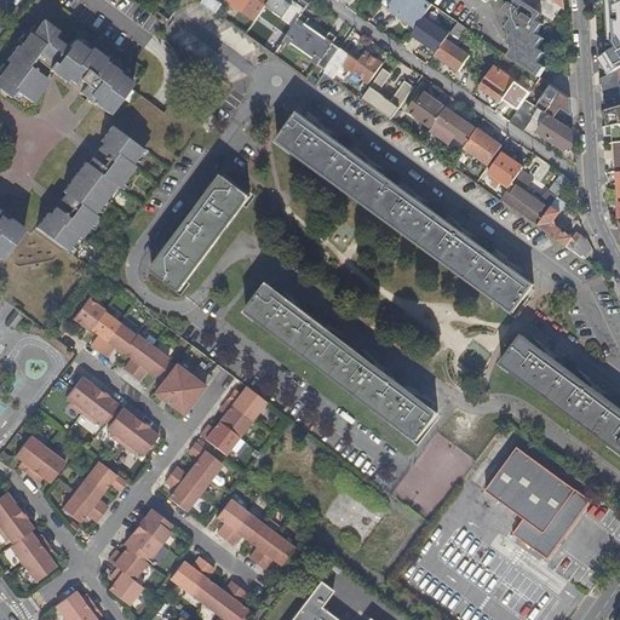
[(225,0),(256,22),(260,16),(271,0),(225,0)]
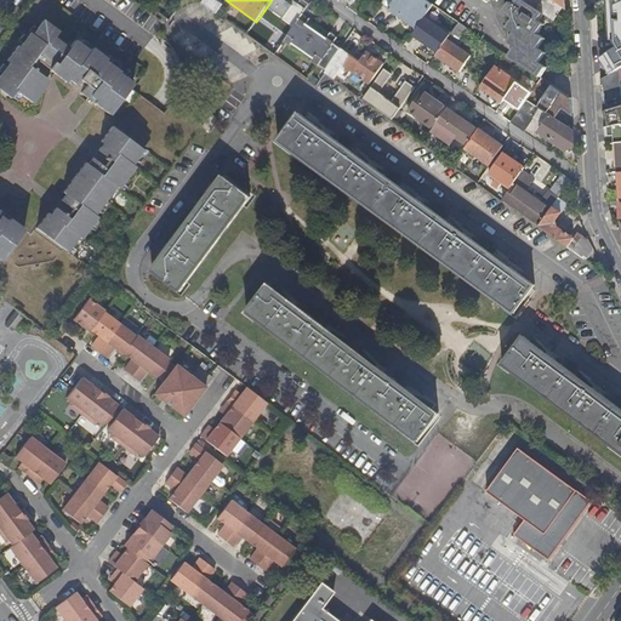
[(272,0),(261,16),(288,34),(305,11),(308,5),(302,0),(297,6),(290,0),(272,0)]
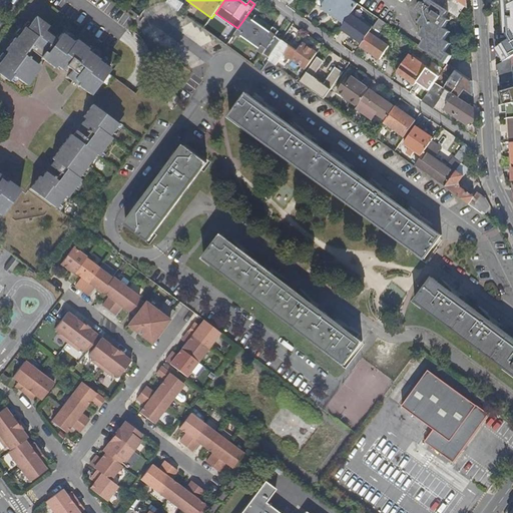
[(327,0),(322,8),(332,14),(333,13),(346,22),(353,12),(356,8),(359,4),(352,0),(327,0)]
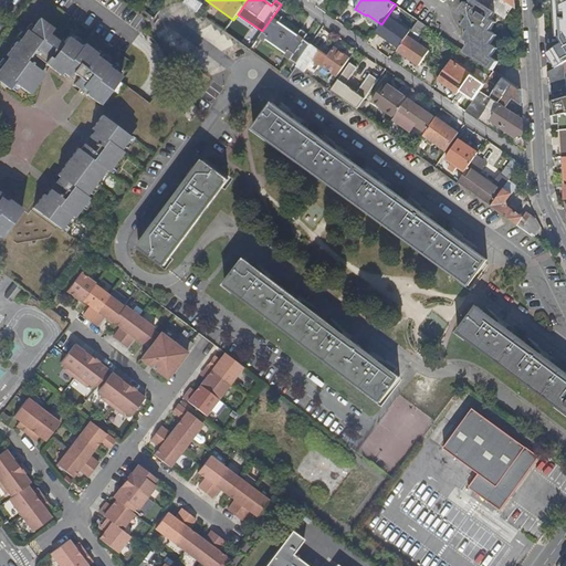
[(477,0),(473,0),(470,6),(468,3),(462,12),(464,13),(459,22),(468,29),(462,38),(472,44),(470,48),(467,52),(481,62),(494,71),(498,66),(500,62),(494,58),(500,49),(493,44),(499,35),(493,31),(499,23),(493,20),(498,13),(477,0)]
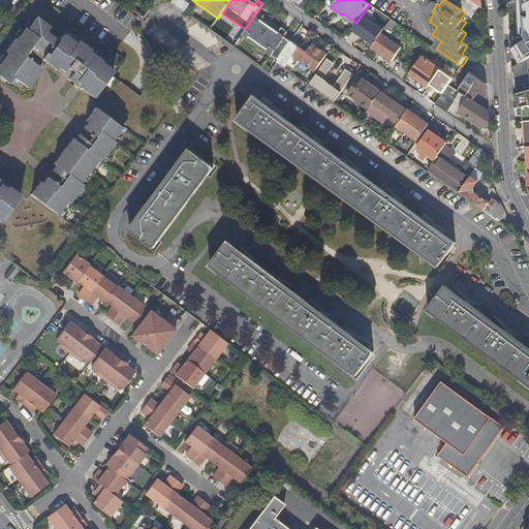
[(445,0),(465,12),(472,18),(476,10),(460,0),(445,0)]
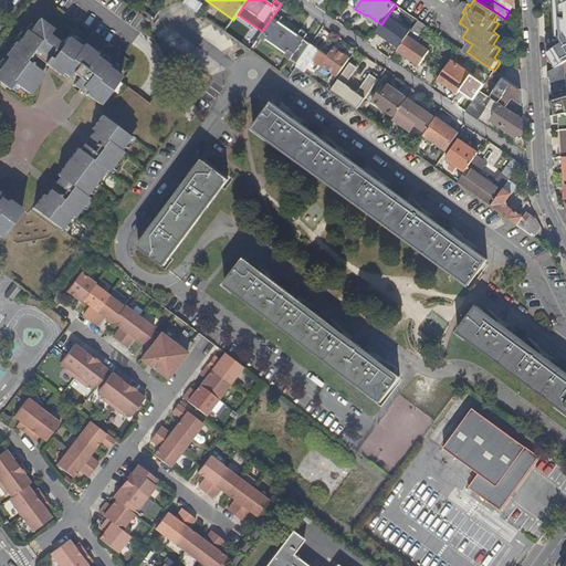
[(492,0),(510,11),(513,7),(504,0),(492,0)]
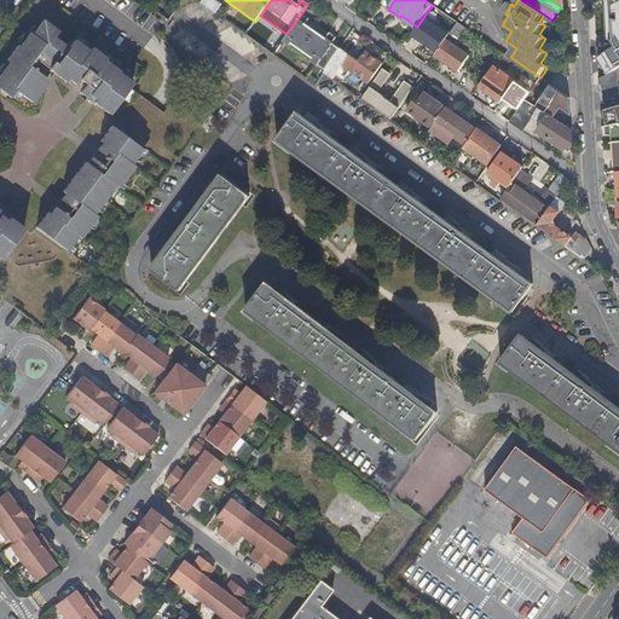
[(602,17),(596,21),(596,27),(605,22),(618,13),(618,7),(614,0),(596,0),(600,3),(596,5),(602,17)]
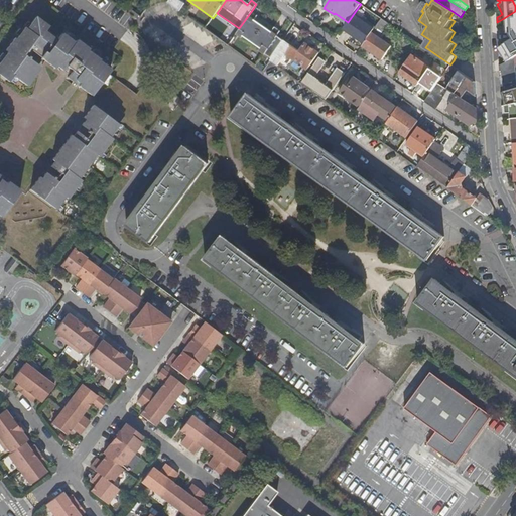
[(237,31),(256,44),(267,29),(254,20),(259,13),(253,9),(239,28),(237,31)]
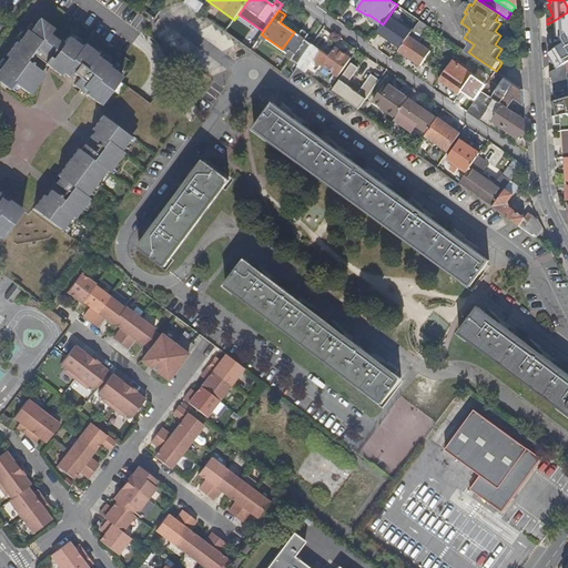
[(296,16),(302,20),(305,16),(300,11),(296,16)]
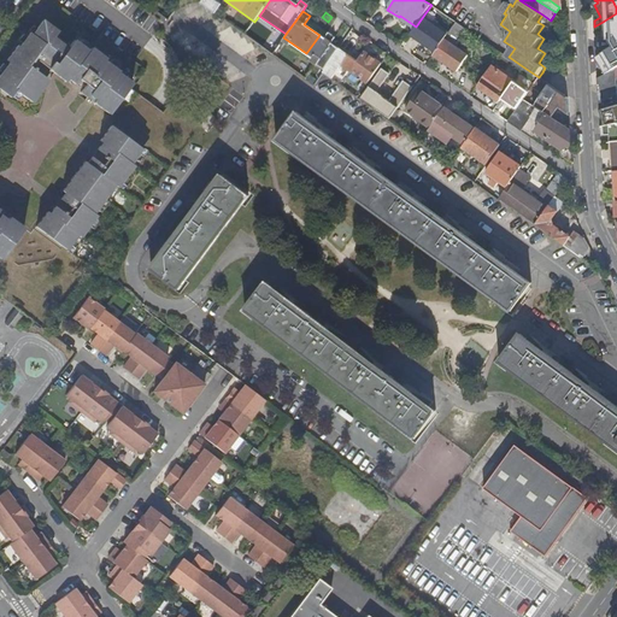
[(595,42),(606,36),(600,28),(603,27),(613,43),(616,42),(616,41),(616,13),(603,22),(594,27),(595,42)]
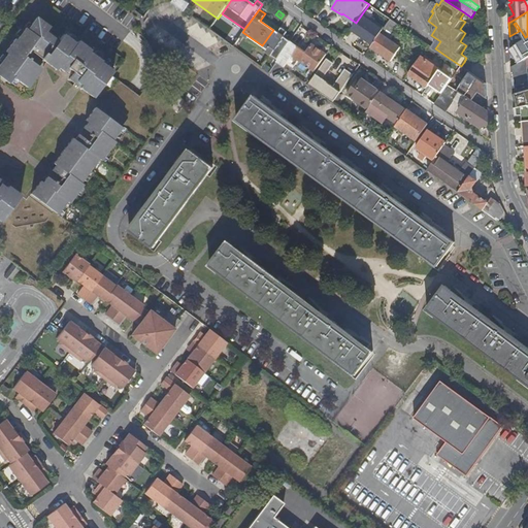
[(385,27),(363,12),(356,23),(356,24),(354,26),(351,31),(372,45),(385,27)]
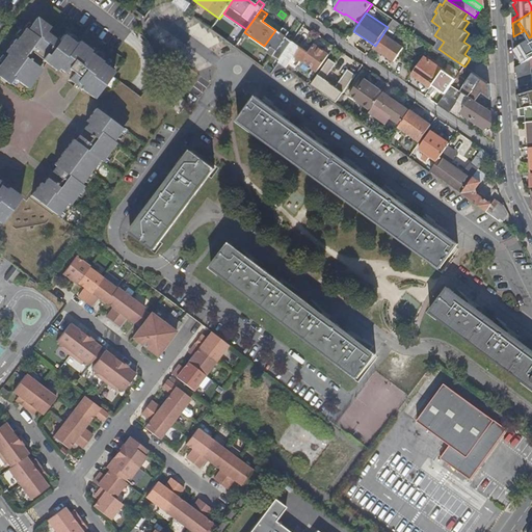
[(343,17),(356,26),(358,24),(358,23),(345,14),(344,15),(343,17)]
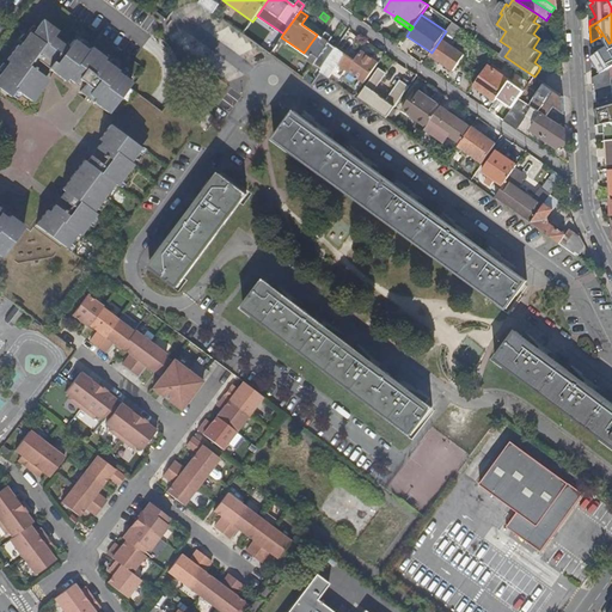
[(109,115),(132,84),(116,72),(117,71),(103,60),(104,59),(90,48),(87,50),(73,41),(67,48),(53,37),(57,32),(42,20),(31,35),(29,34),(17,48),(16,47),(6,61),(8,63),(0,73),(0,78),(1,79),(0,80),(0,92),(4,96),(6,95),(11,97),(16,91),(29,102),(41,87),(37,85),(49,71),(66,84),(68,80),(83,91),(80,95),(109,115)]
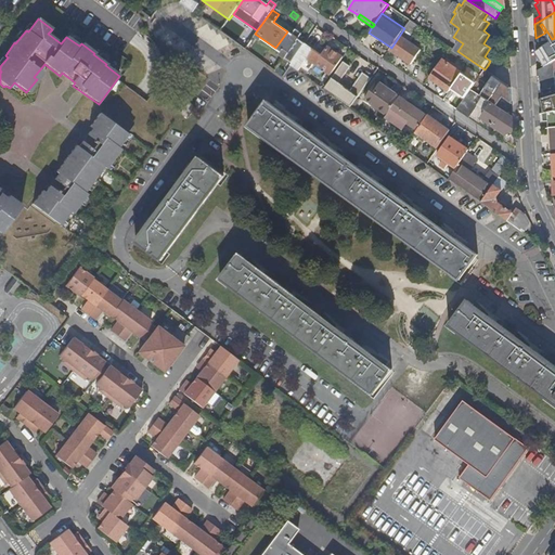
[(411,22),(391,51),(412,65),(422,51),(411,43),(416,36),(421,29),(411,22)]
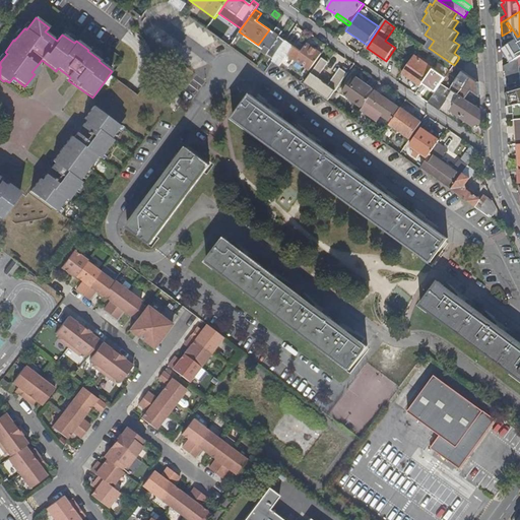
[(519,36),(517,37),(508,22),(506,23),(511,30),(514,37),(519,47),(519,36)]
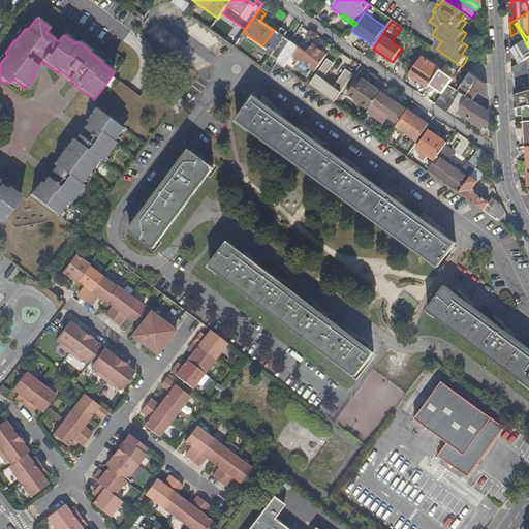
[(401,28),(397,34),(403,37),(407,31),(401,28)]
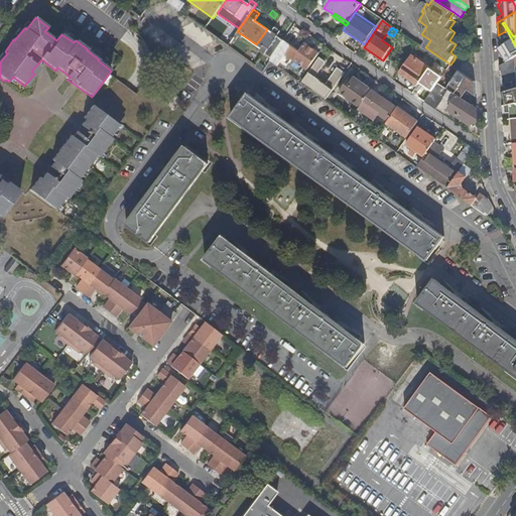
[(267,29),(256,44),(273,56),(275,54),(278,49),(284,41),(267,29)]
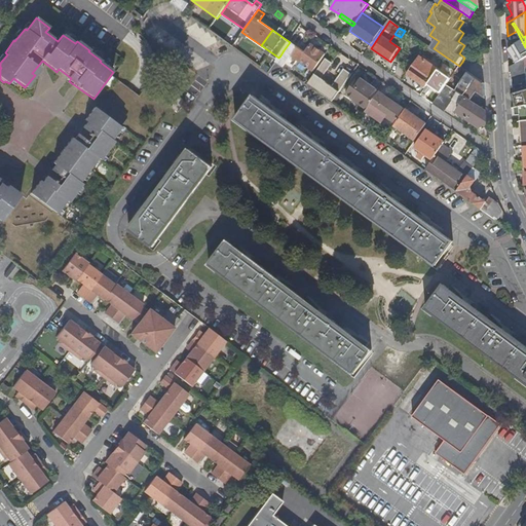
[(306,52),(290,42),(284,50),(280,55),(287,61),(291,55),(314,72),(326,54),(312,45),(306,52)]
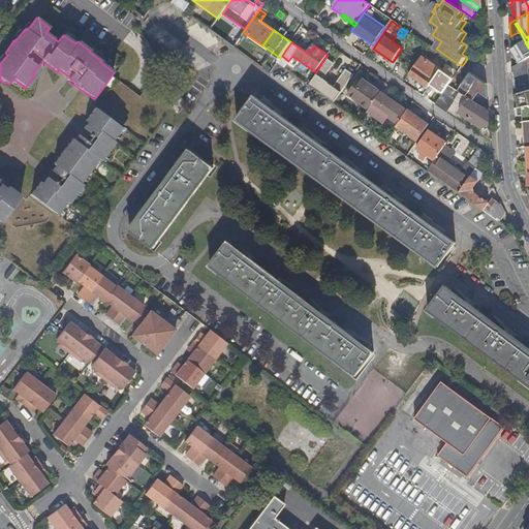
[(528,57),(528,49),(511,59),(512,67),(527,59),(528,57)]
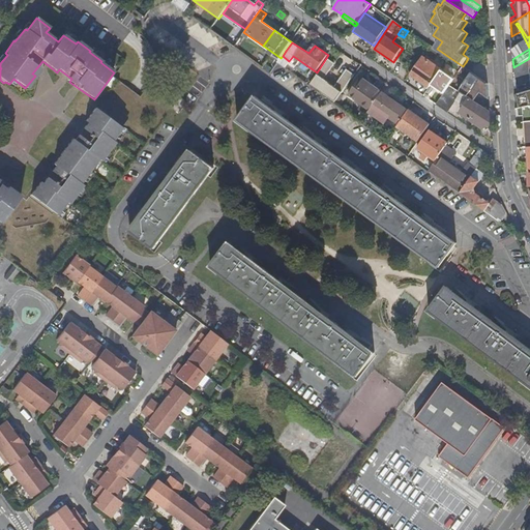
[(285,67),(289,61),(283,56),(281,58),(277,62),(285,67)]
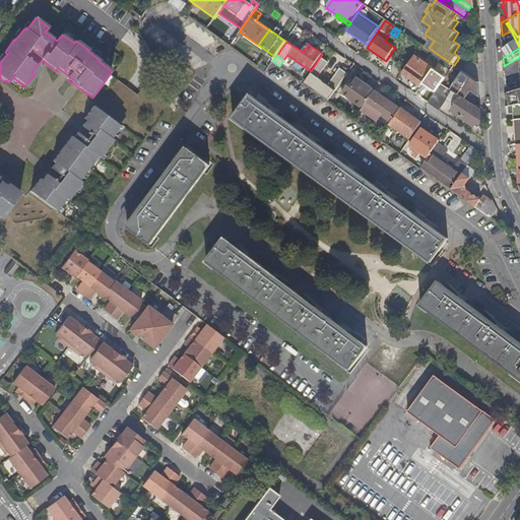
[(403,73),(421,86),(433,69),(414,57),(403,73)]
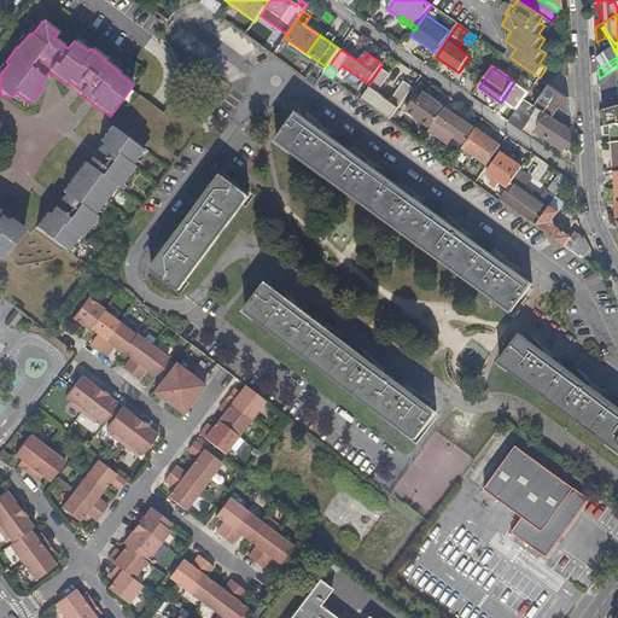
[(528,79),(535,83),(540,77),(525,68),(522,73),(528,77),(528,79)]
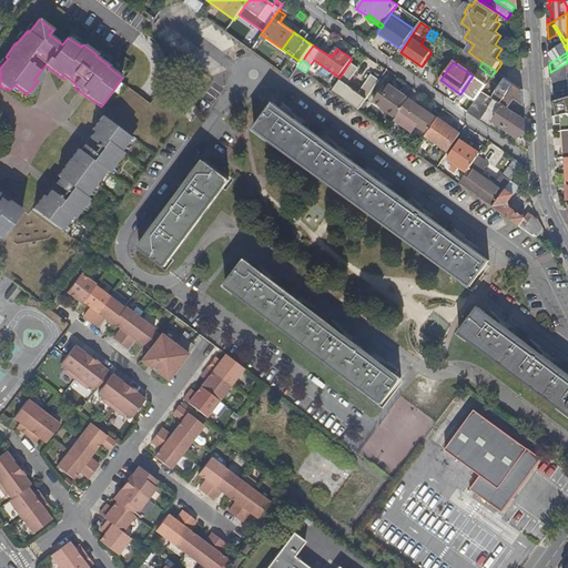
[(361,68),(353,63),(334,91),(359,110),(366,101),(379,81),(372,75),(358,94),(347,87),(361,68)]
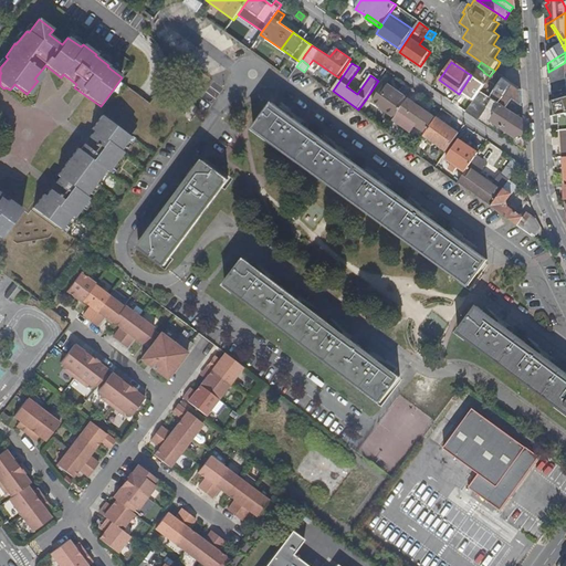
[(565,81),(564,63),(548,72),(551,101),(554,100),(565,95),(565,81)]
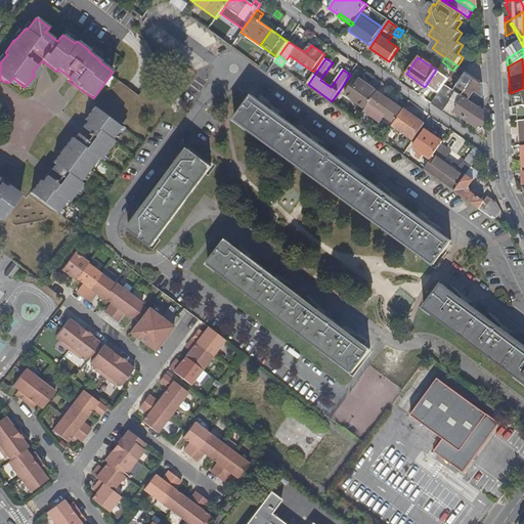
[(432,96),(435,98),(439,92),(438,91),(450,75),(439,67),(427,84),(435,89),(432,96)]
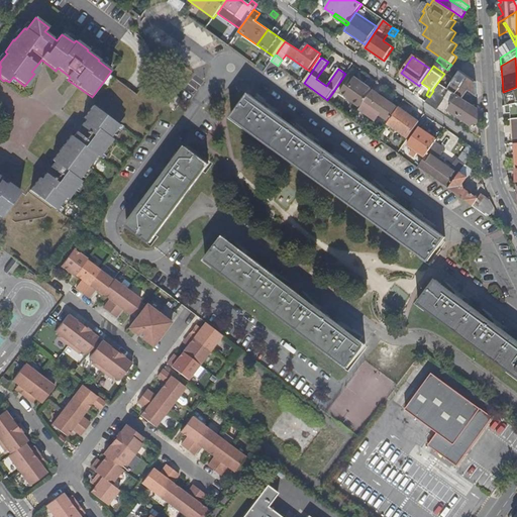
[(462,96),(473,82),(458,72),(448,87),(462,96)]
